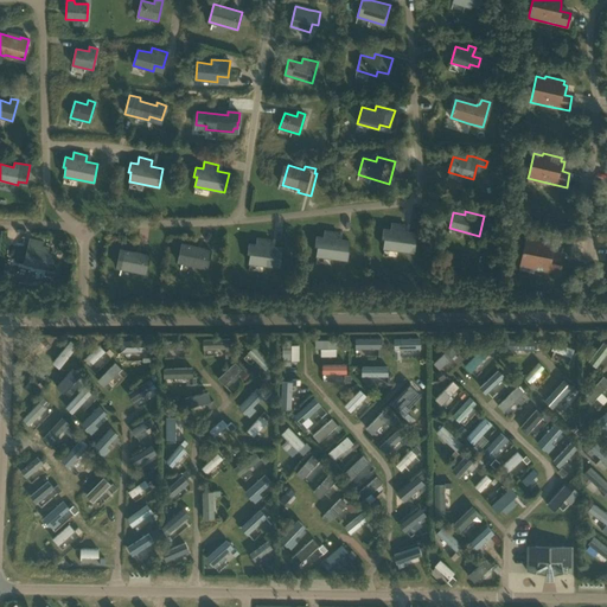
[(391,230),(383,229),(382,238),(385,240),(384,249),(414,253),(416,234),(404,231),(406,225),(391,223),(391,230)]
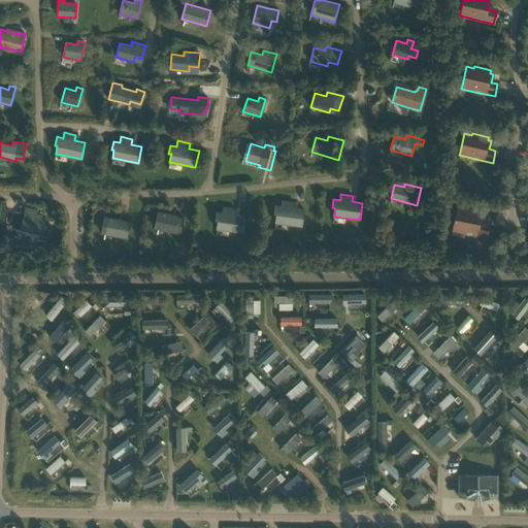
[(282,206),(275,205),(274,215),(276,215),(275,223),(301,226),(304,209),(293,208),(294,202),(283,201),(282,206)]
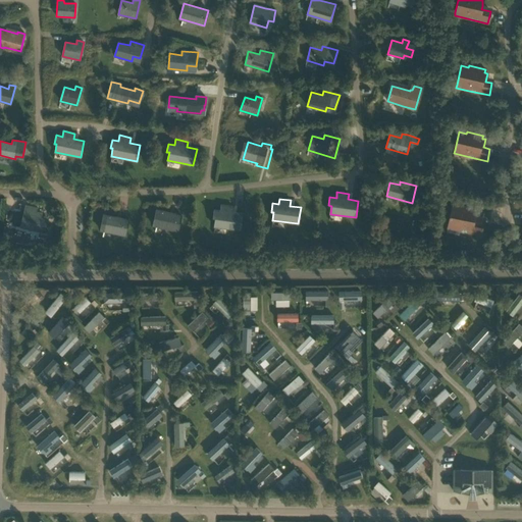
[(14,205),(10,221),(11,221),(11,220),(28,224),(29,223),(32,224),(32,225),(46,228),(45,229),(46,230),(50,214),(49,214),(49,215),(35,212),(32,211),(14,207),(15,206),(14,205)]
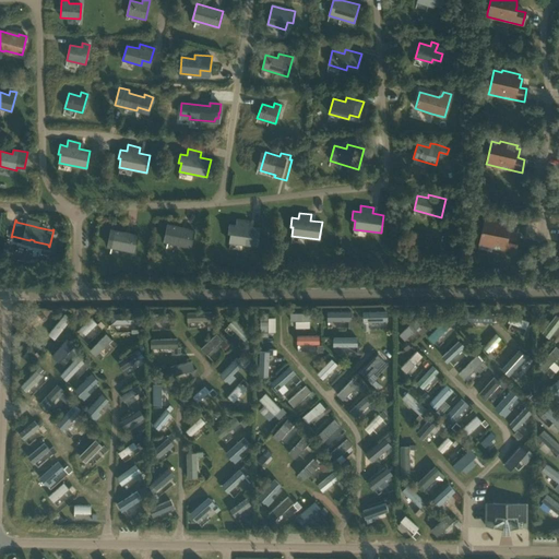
[(249,227),(249,221),(237,219),(236,225),(229,225),(228,234),(230,234),(229,242),(257,247),(260,228),(249,227)]
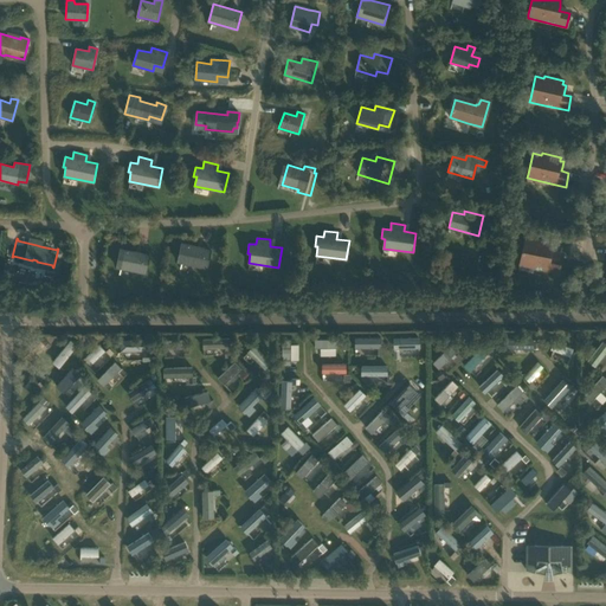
[(561,258),(554,257),(555,247),(552,246),(553,243),(534,239),(533,242),(524,239),(520,260),(535,264),(534,268),(558,272),(561,258)]
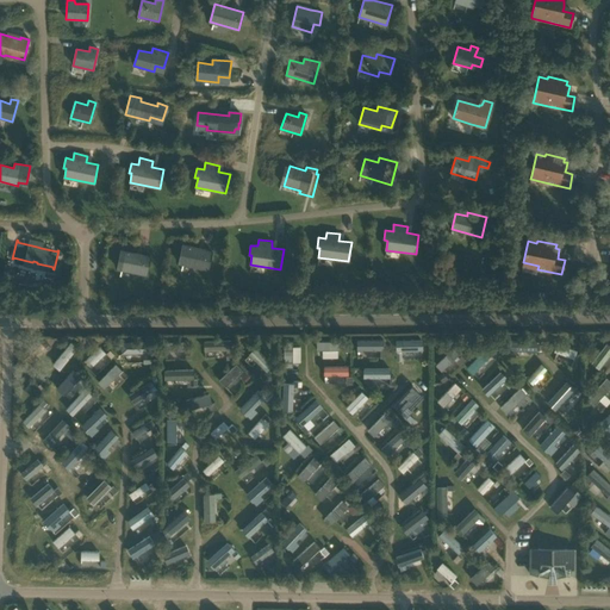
[(207,269),(212,251),(182,246),(179,263),(207,269)]
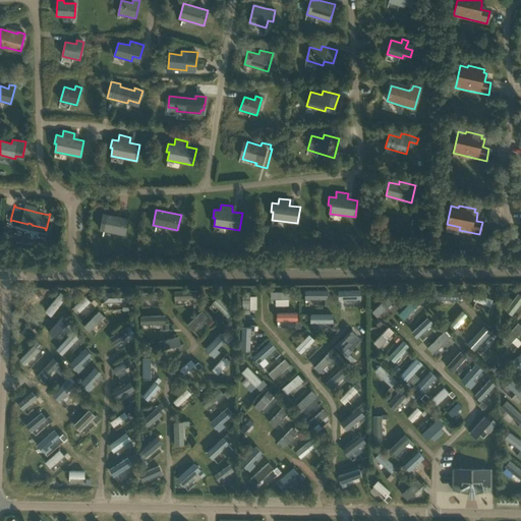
[(125,234),(128,219),(103,215),(100,230),(125,234)]
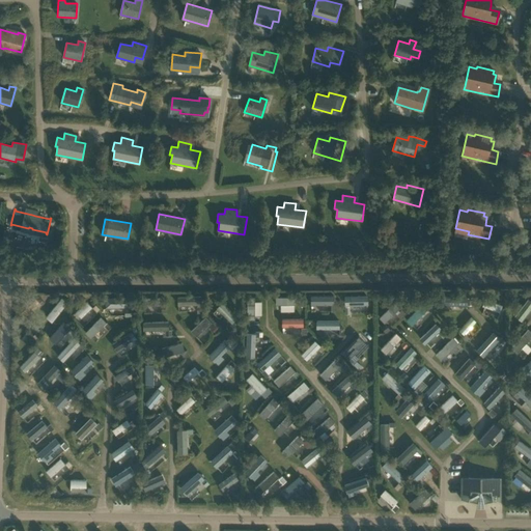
[(335,297),(311,297),(311,306),(335,306),(335,297)]
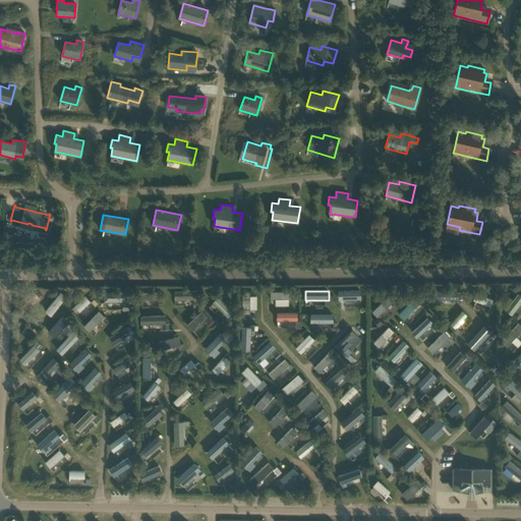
[(361,291),(338,292),(338,301),(361,301),(361,291)]
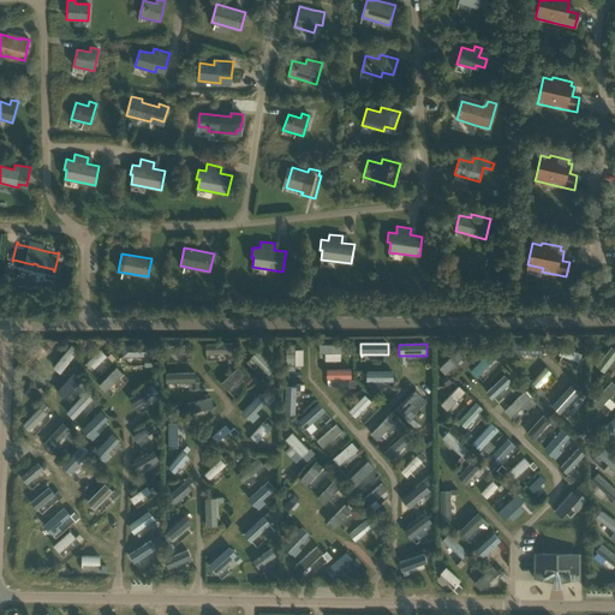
[(46,351),(40,345),(22,360),(28,366),(46,351)]
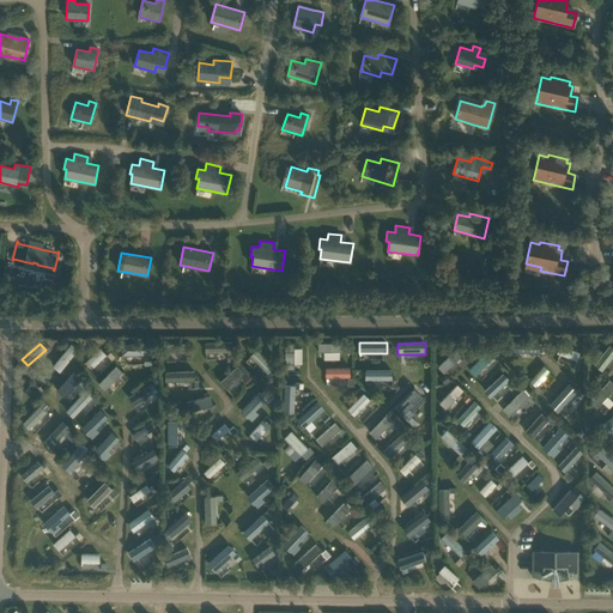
[(152,344),(122,345),(122,358),(153,357),(152,344)]
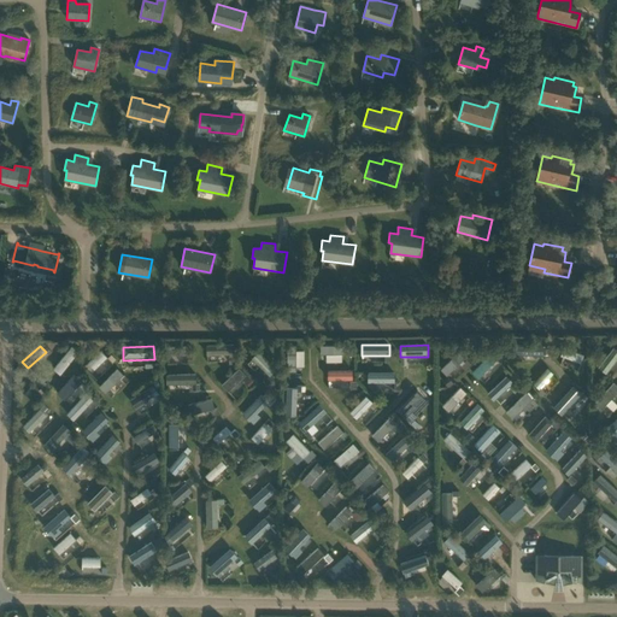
[(193,356),(193,346),(166,347),(166,357),(193,356)]
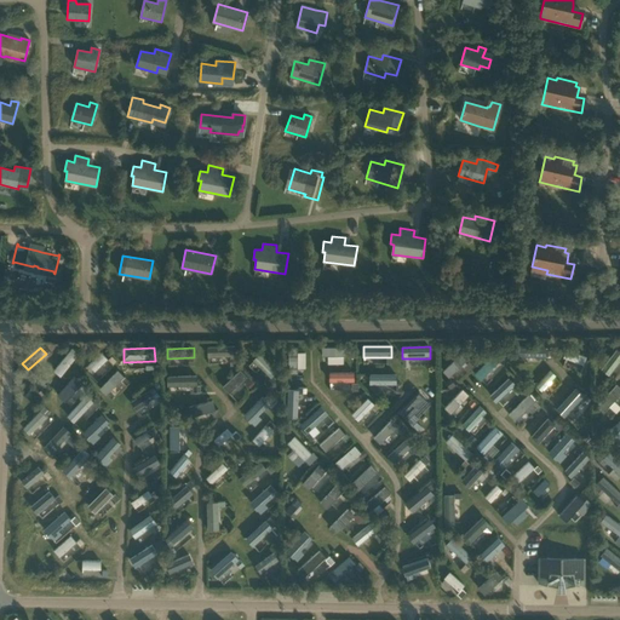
[(237,360),(236,348),(208,349),(208,361),(237,360)]
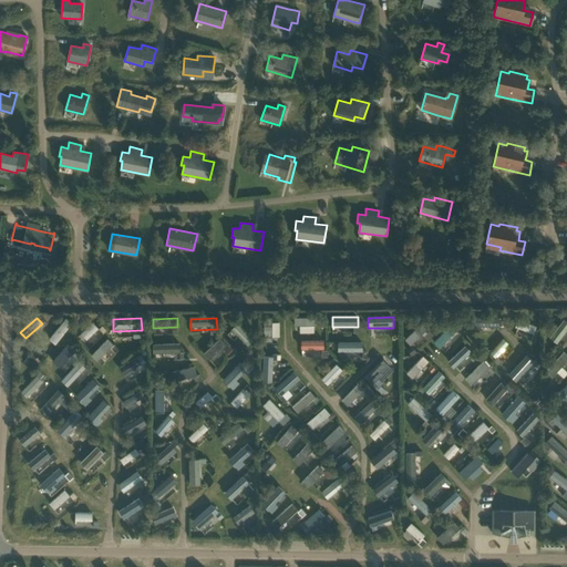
[(318,318),(295,319),(296,328),(319,327),(318,318)]
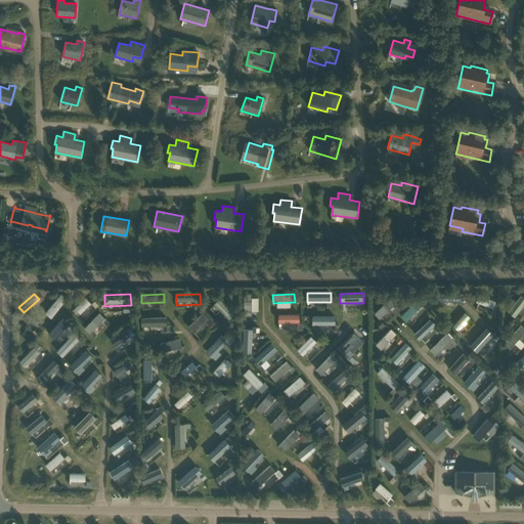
[(68,300),(60,295),(45,315),(51,320),(68,300)]
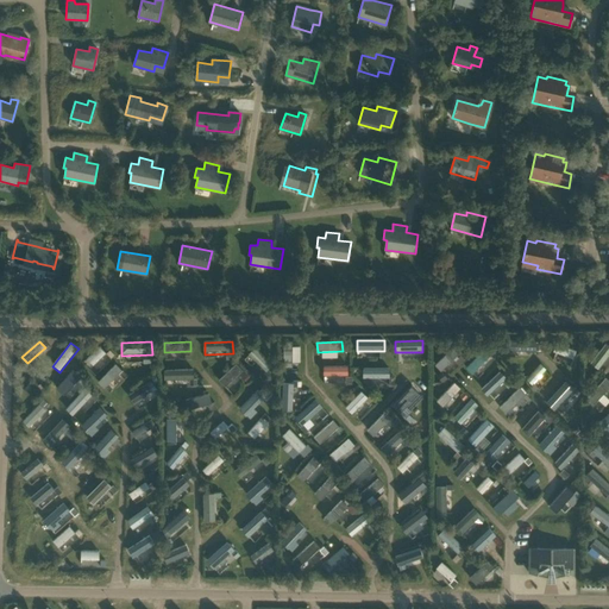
[(537,353),(537,343),(507,343),(507,352),(537,353)]
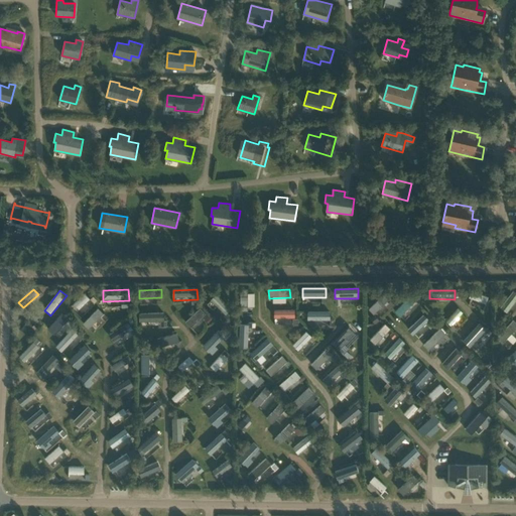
[(249,291),(240,291),(240,313),(248,313),(249,291)]
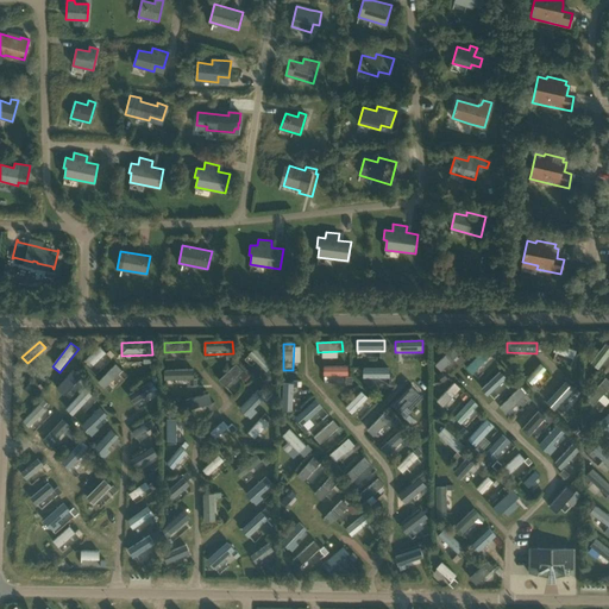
[(608,355),(608,346),(606,344),(590,365),(597,371),(608,355)]
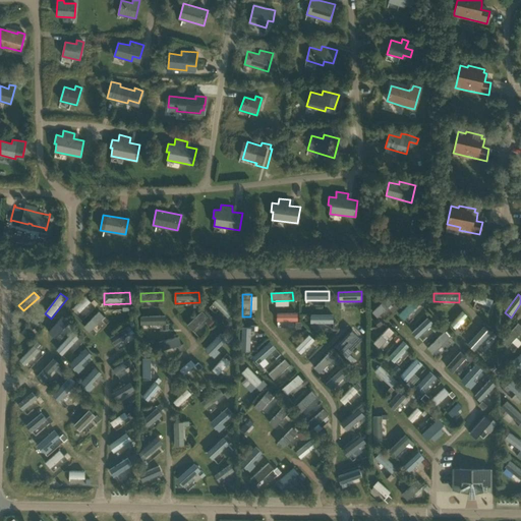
[(494,301),(476,295),(473,302),(490,308),(494,301)]
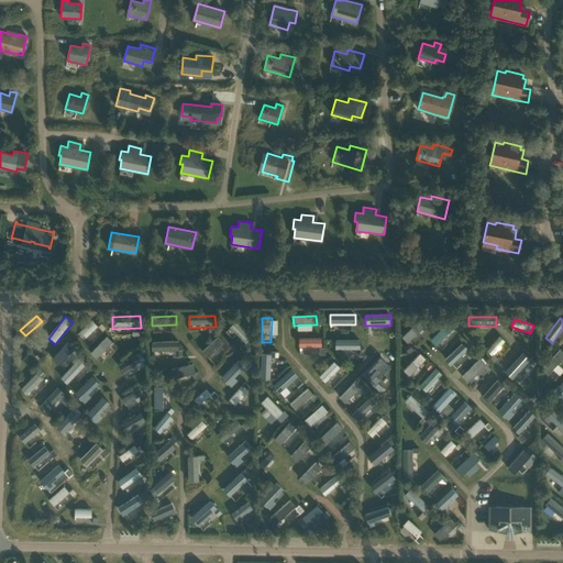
[(98,328),(91,321),(80,333),(87,339),(98,328)]
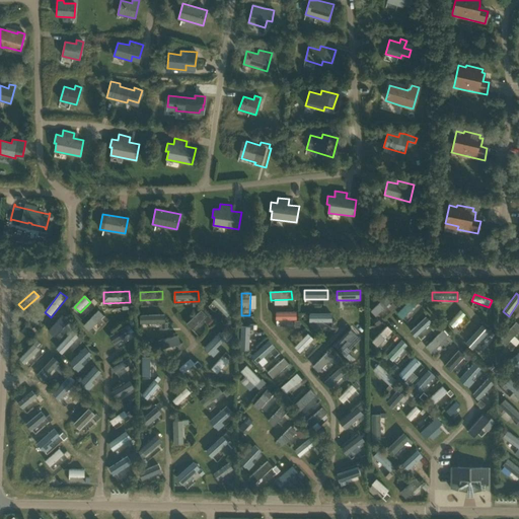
[(393,302),(388,296),(371,312),(376,318),(393,302)]
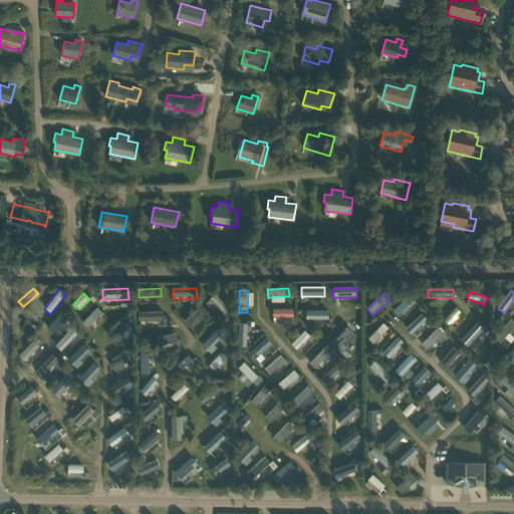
[(414,299),(408,293),(393,309),(399,315),(414,299)]
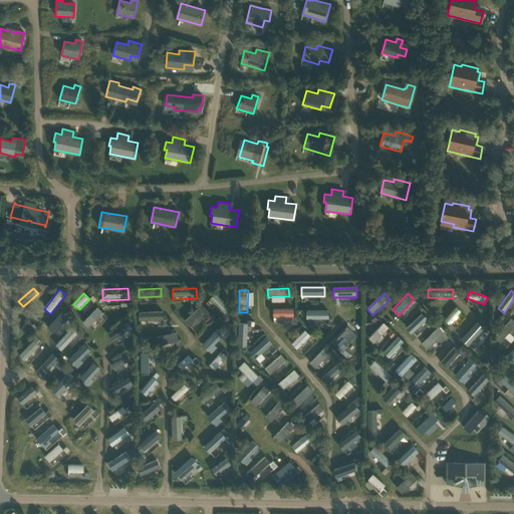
[(231,309),(216,294),(210,300),(225,315),(231,309)]
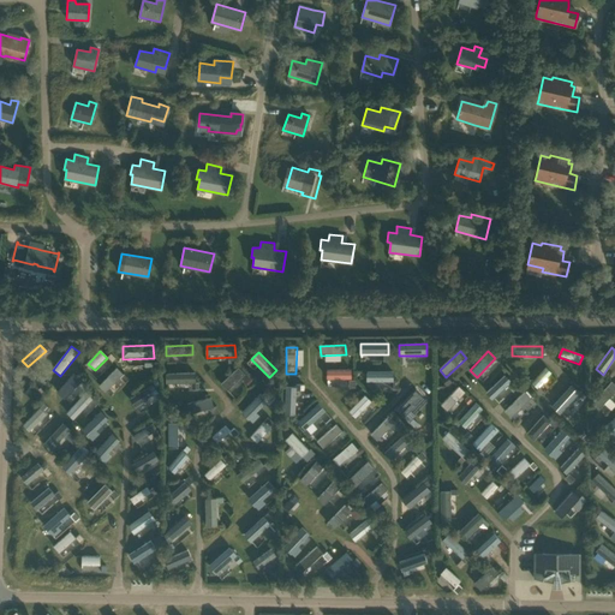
[(124,375),(117,368),(99,387),(107,394),(124,375)]
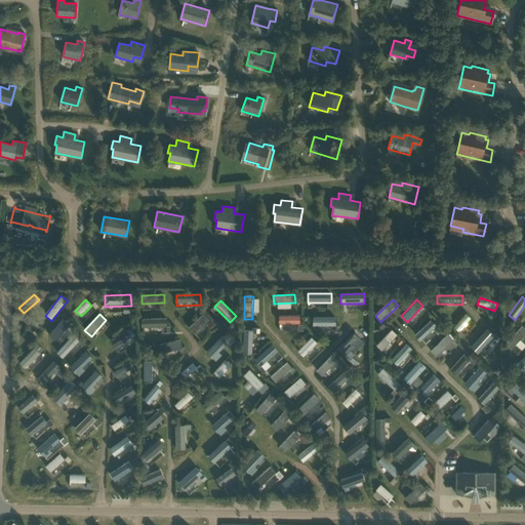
[(210,320),(204,315),(190,329),(195,335),(210,320)]
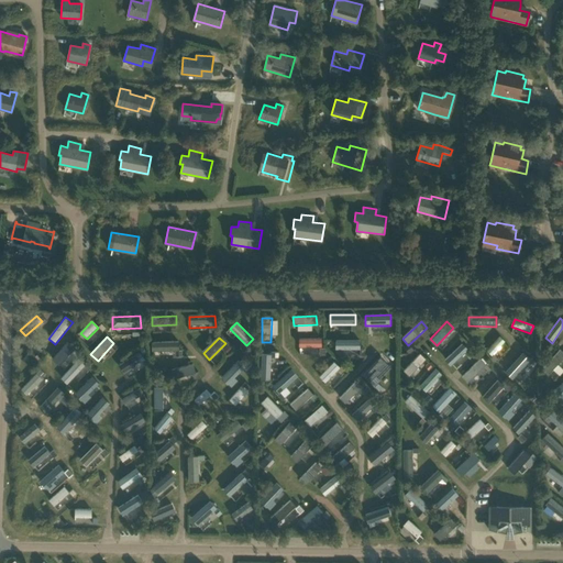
[(505,343),(499,338),(487,352),(493,357),(505,343)]
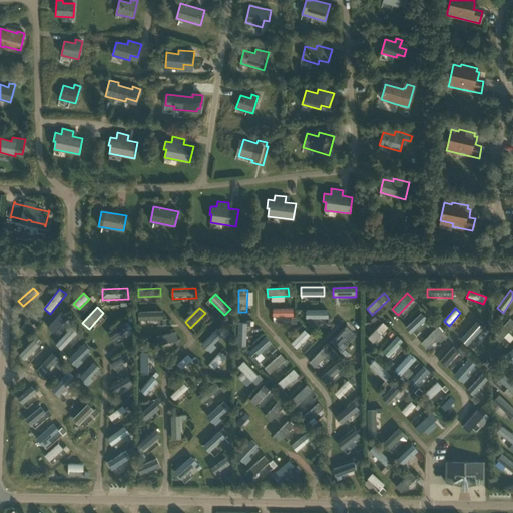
[(294,317),(294,309),(273,309),(273,317),(294,317)]
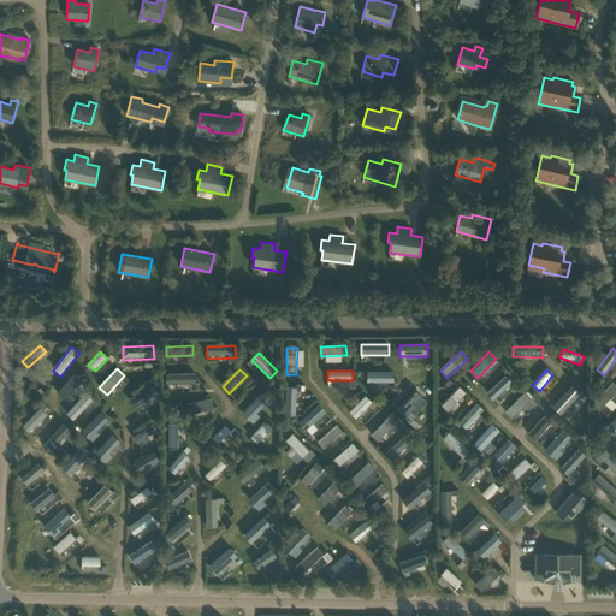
[(392,373),(367,373),(367,384),(392,384),(392,373)]
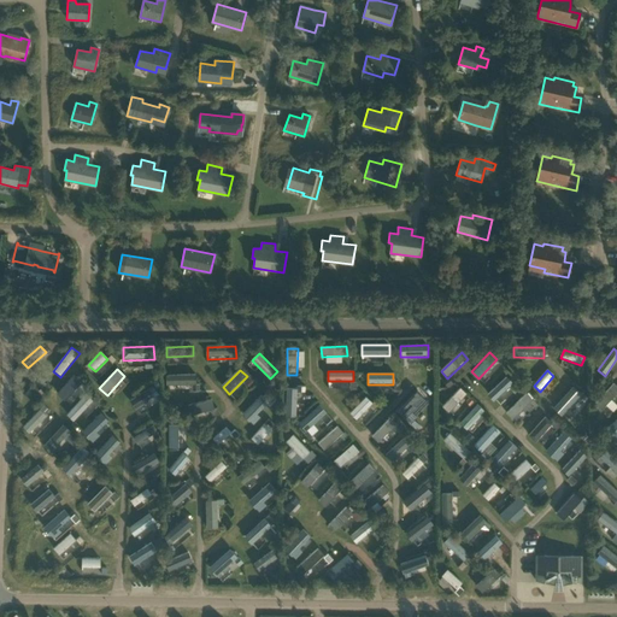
[(81,382),(74,376),(58,394),(65,400),(81,382)]
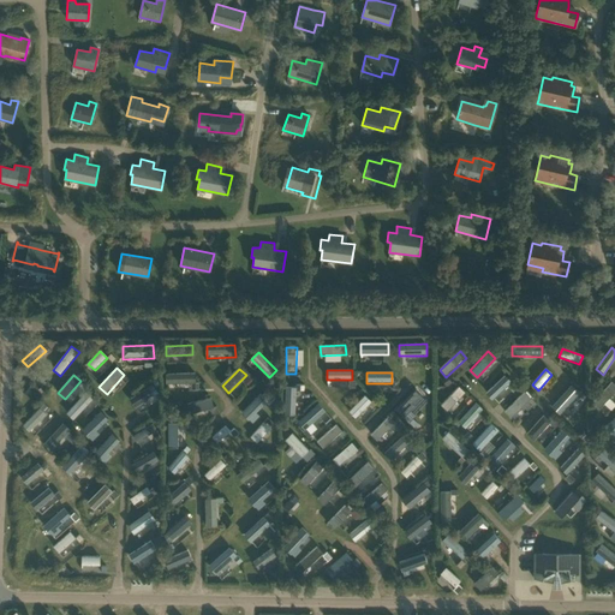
[(196,384),(196,375),(167,375),(167,386),(196,384)]
